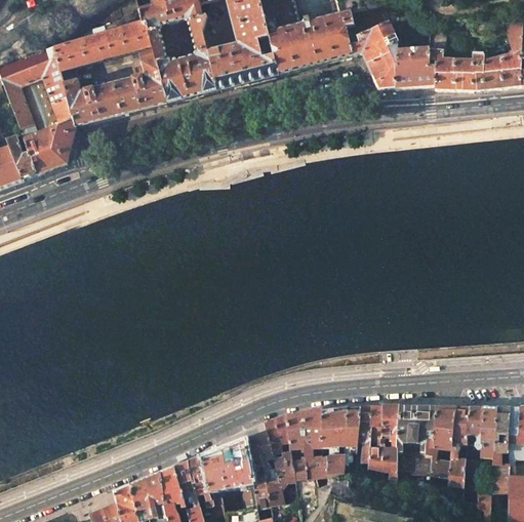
[(177,0),(149,0),(150,5),(137,6),(143,21),(167,103),(216,90),(208,50),(202,31),(207,14),(204,16),(199,3),(208,1),(208,0),(177,0)]
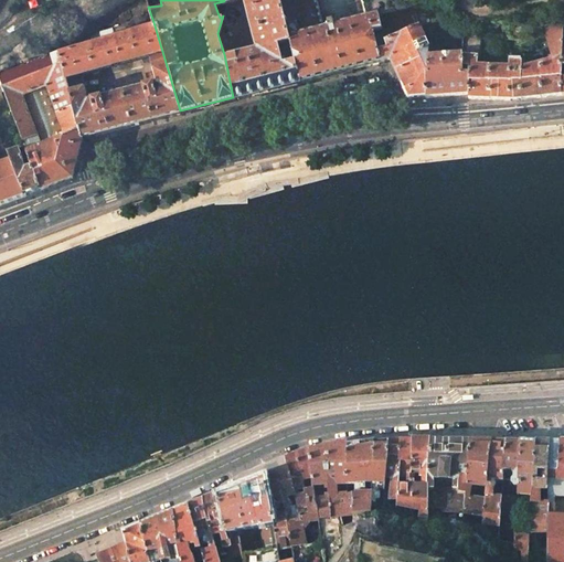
[(224,0),(224,1),(227,0),(244,0),(257,46),(224,54),(233,97),(256,91),(299,80),(290,44),(288,32),(286,24),(279,0),(224,0)]
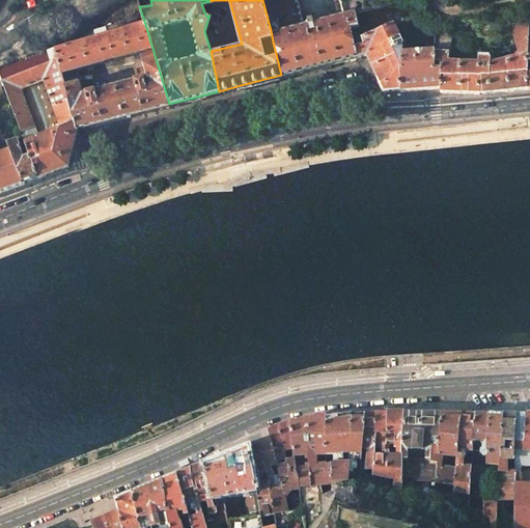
[(383,12),(357,20),(359,32),(351,34),(357,55),(366,53),(374,71),(383,91),(387,90),(400,89),(402,51),(402,45),(402,42),(383,12)]
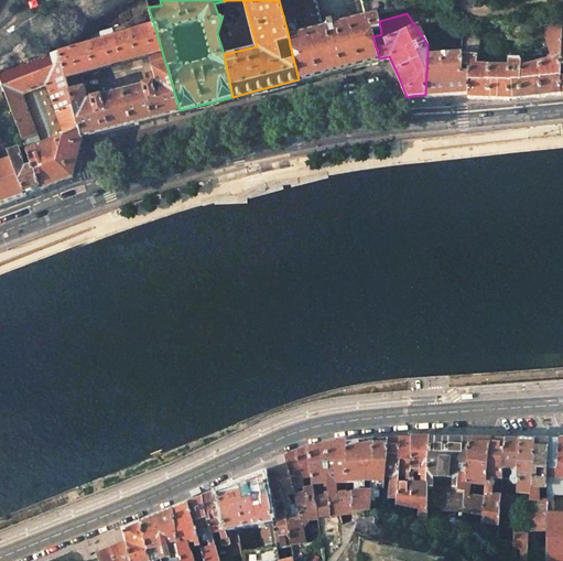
[(301,41),(290,44),(299,79),(311,76),(359,64),(379,58),(372,36),(381,34),(379,21),(335,32),(331,33),(301,41)]
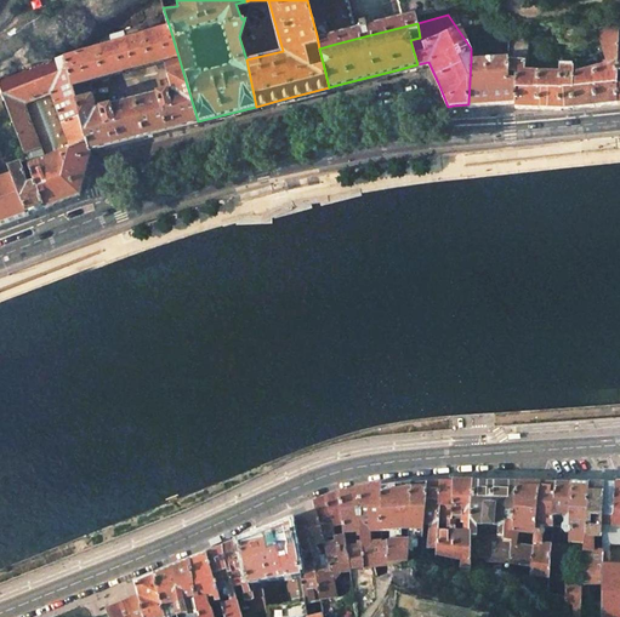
[(90,149),(198,121),(169,24),(125,36),(112,40),(63,53),(90,149)]
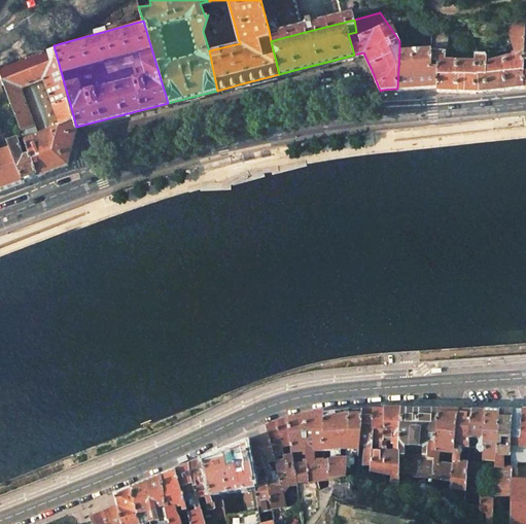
[(275,21),(267,23),(269,30),(277,29),(275,21)]
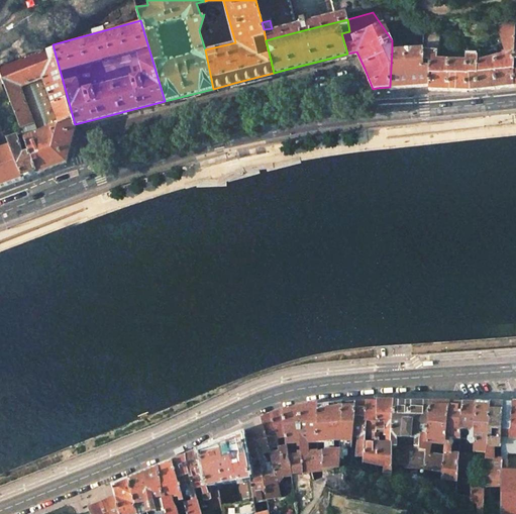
[(514,21),(499,21),(499,29),(514,30),(514,21)]
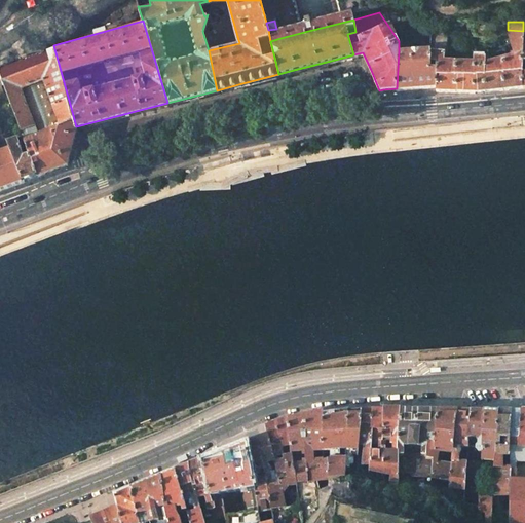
[(104,26),(94,29),(95,34),(106,31),(104,26)]
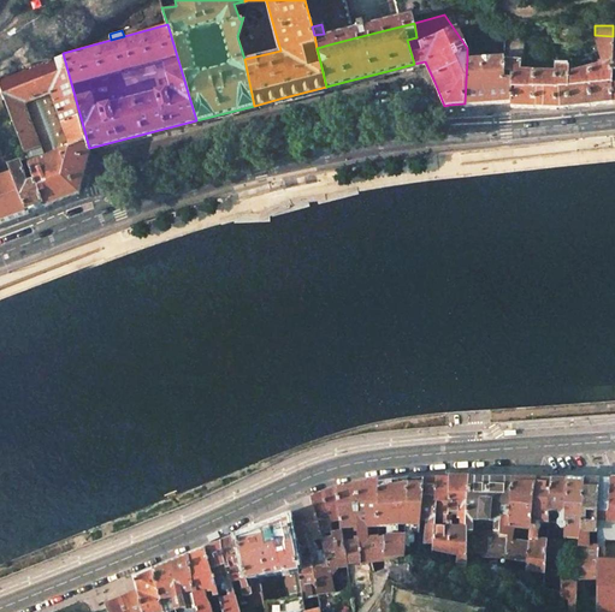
[(525,36),(504,31),(503,70),(512,71),(510,100),(509,104),(556,105),(559,105),(611,100),(611,60),(613,36),(595,35),(607,61),(571,71),(569,61),(562,63),(562,65),(555,65),(555,71),(521,70),(525,36)]
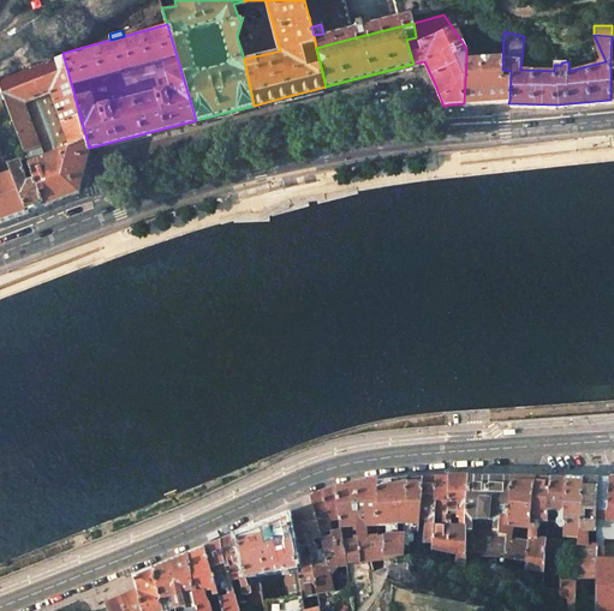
[(323,34),(314,35),(316,48),(328,45),(325,33),(323,34)]
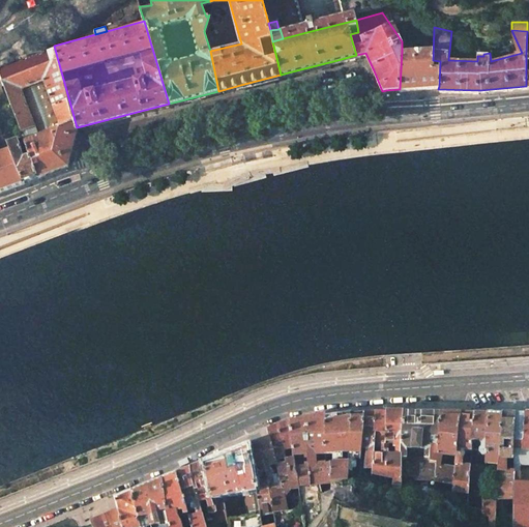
[(421,34),(413,35),(414,50),(422,49),(421,34)]
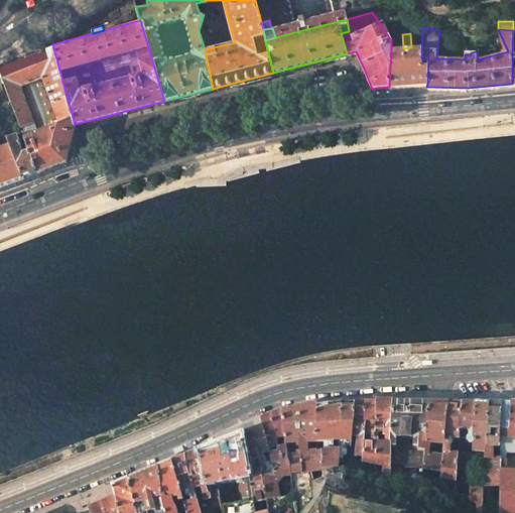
[(28,147),(37,170),(65,160),(66,159),(69,147),(75,124),(52,44),(0,63),(0,75),(22,130),(23,134),(28,147)]
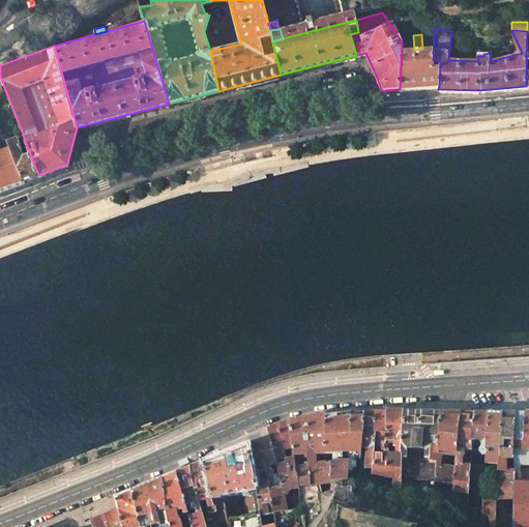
[(414,50),(402,51),(400,89),(439,86),(440,61),(433,60),(433,48),(422,49),(414,50)]
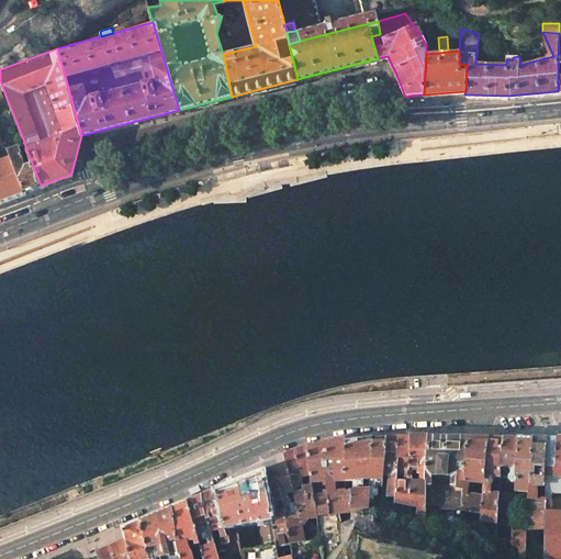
[(11,156),(24,192),(41,186),(31,160),(25,163),(21,148),(25,146),(24,142),(8,148),(11,156)]
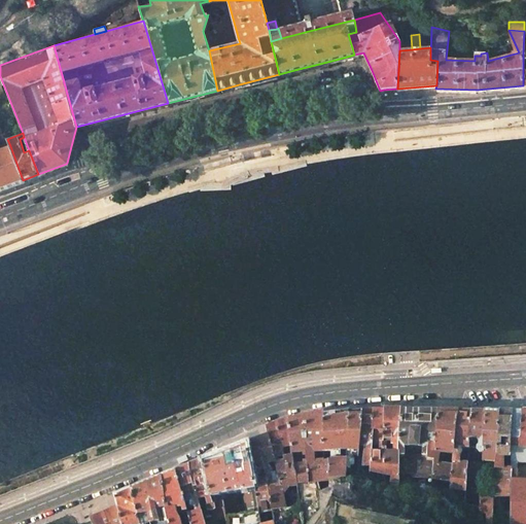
[(15,182),(23,180),(10,146),(0,150),(0,188),(14,183),(15,182)]
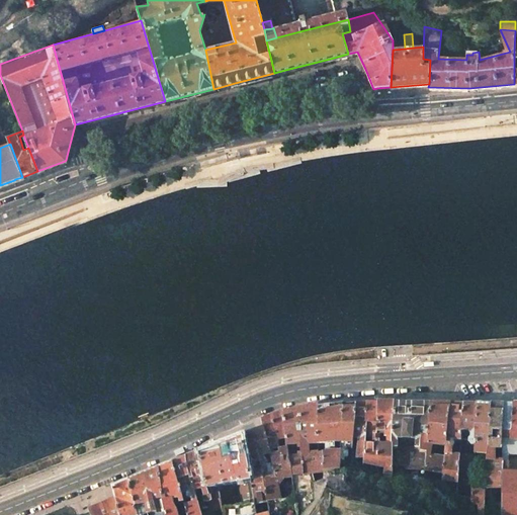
[(392,433),(394,400),(376,399),(376,401),(377,401),(375,424),(365,423),(365,433),(369,433),(373,434),(372,442),(369,441),(364,441),(364,448),(362,456),(362,460),(392,464),(391,462),(392,433)]
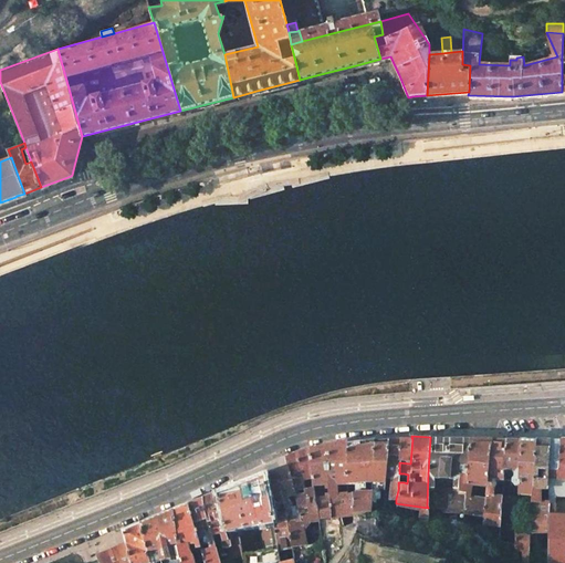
[(470,438),(430,437),(428,473),(427,506),(442,508),(442,511),(463,512),(466,493),(467,490),(459,490),(459,481),(468,481),(470,438)]
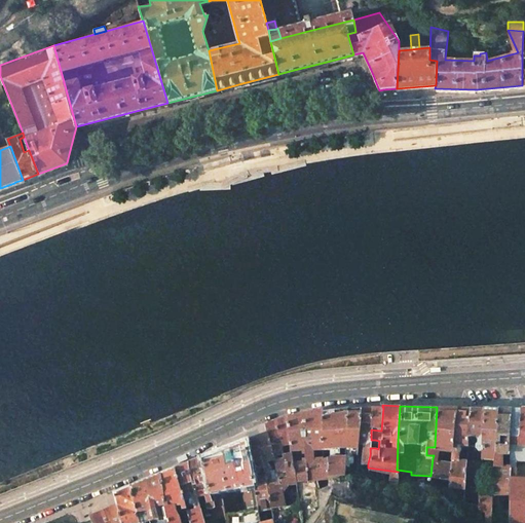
[(327,476),(344,472),(345,454),(339,454),(339,447),(345,447),(347,407),(323,411),(322,448),(330,447),(330,453),(330,456),(328,456),(328,457),(327,476)]
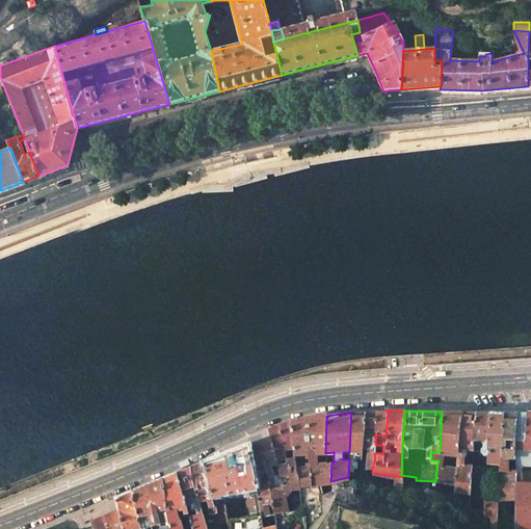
[(348,477),(357,476),(360,460),(355,460),(355,456),(361,457),(362,448),(365,428),(365,412),(351,412),(349,452),(349,459),(348,477)]
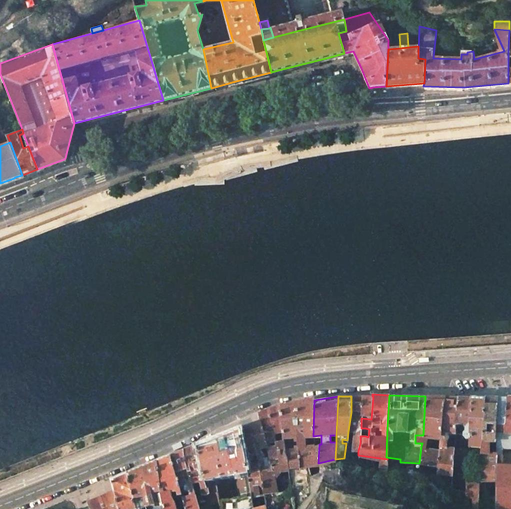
[(351,450),(358,451),(360,443),(360,436),(361,428),(361,418),(362,396),(351,396),(351,412),(348,431),(356,432),(353,442),(351,450)]
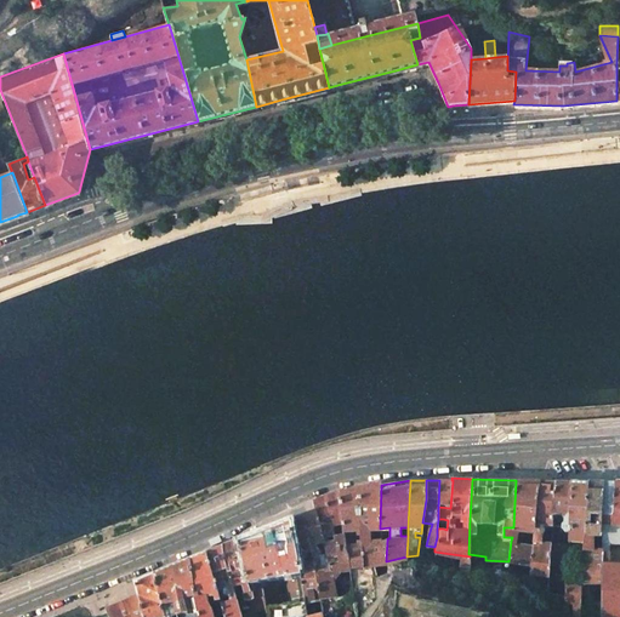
[(439,480),(438,507),(450,508),(453,480),(451,480),(439,480)]
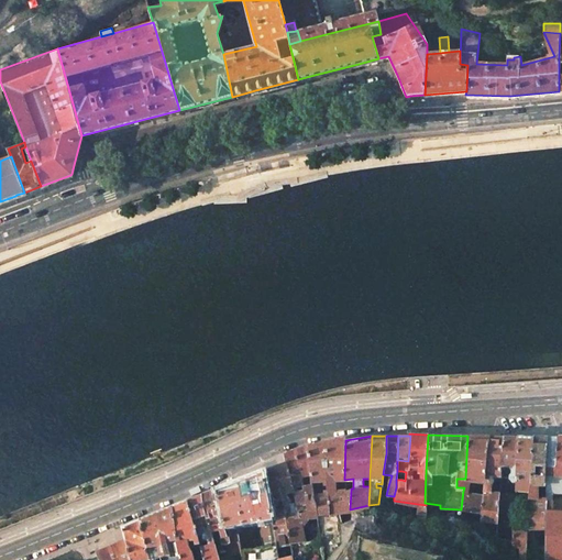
[(465,480),(484,482),(489,436),(467,436),(465,479),(465,480)]
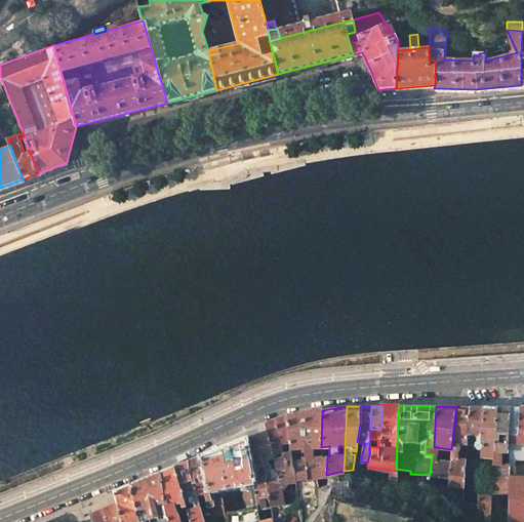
[(448,483),(462,485),(464,475),(465,458),(456,457),(457,451),(457,449),(458,448),(458,446),(457,444),(467,444),(467,435),(470,407),(456,406),(451,449),(450,460),(448,477),(448,483)]
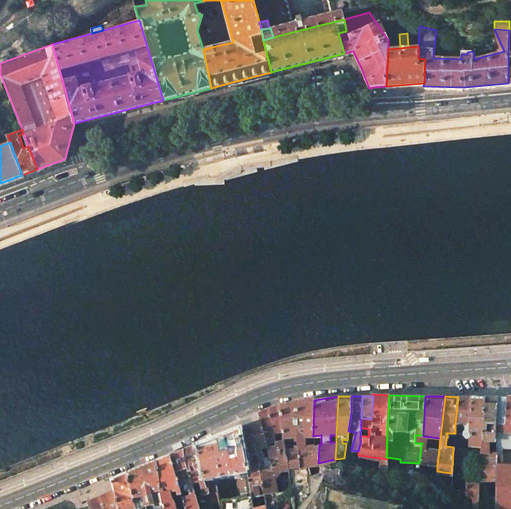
[(469,445),(481,445),(484,396),(470,396),(470,397),(469,437),(469,445)]
